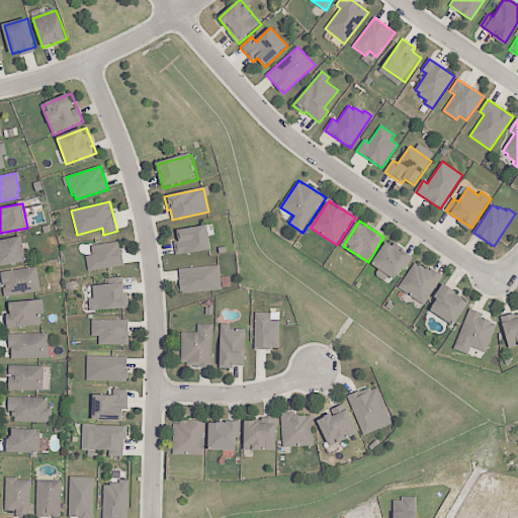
[(176,255),(174,240),(179,240),(177,230),(208,225),(212,250),(176,255)]
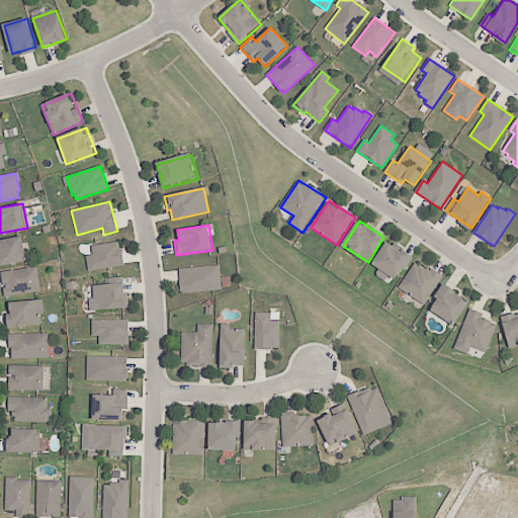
[(0,242),(0,262),(1,267),(28,261),(23,237),(0,242)]
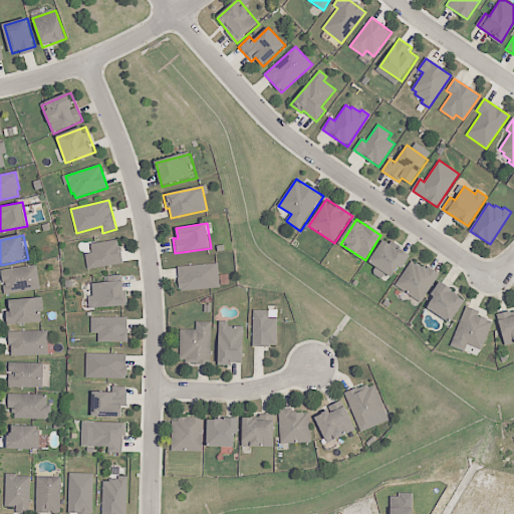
[(87,270),(85,254),(91,253),(90,244),(118,240),(122,264),(87,270)]
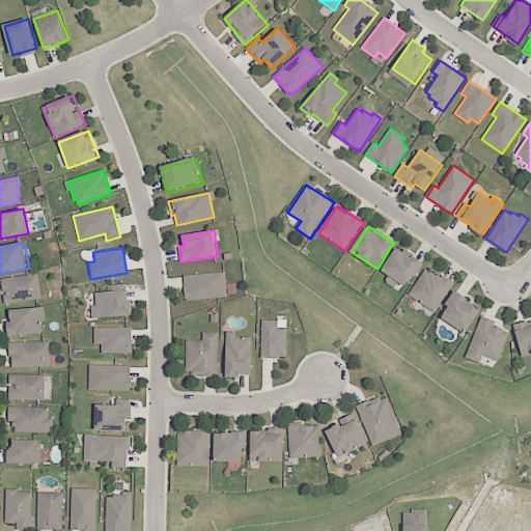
[(424,266),(410,287),(386,271),(400,250),(424,266)]
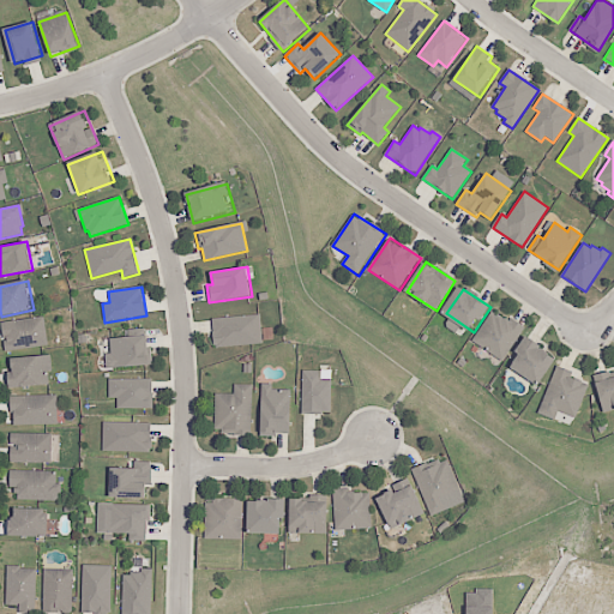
[(527,329),(504,362),(473,342),(495,308),(527,329)]
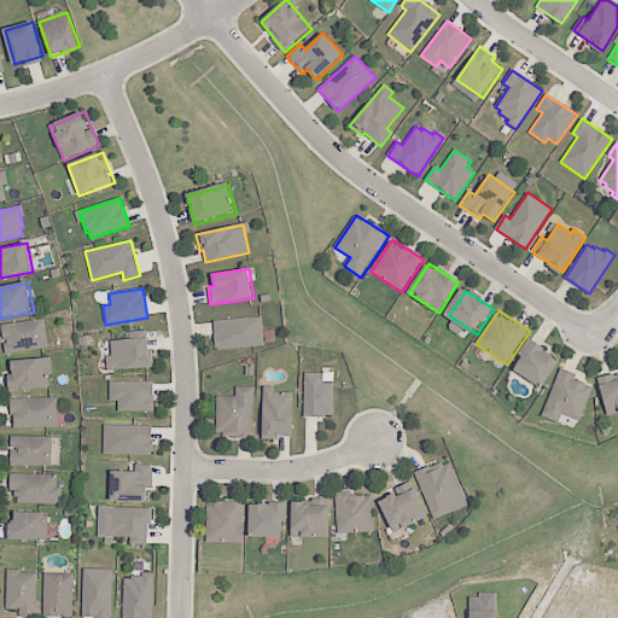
[(219,350),(215,321),(262,316),(264,347),(219,350)]
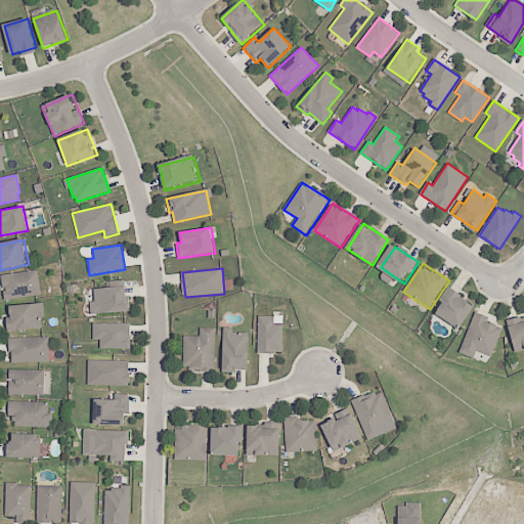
[(1,275),(4,300),(43,295),(40,270),(1,275)]
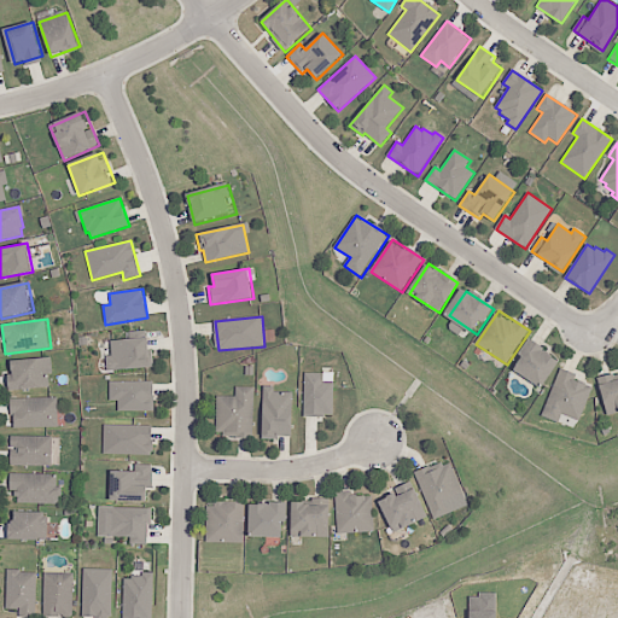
[(109,372),(108,357),(111,357),(110,342),(151,338),(152,368),(109,372)]
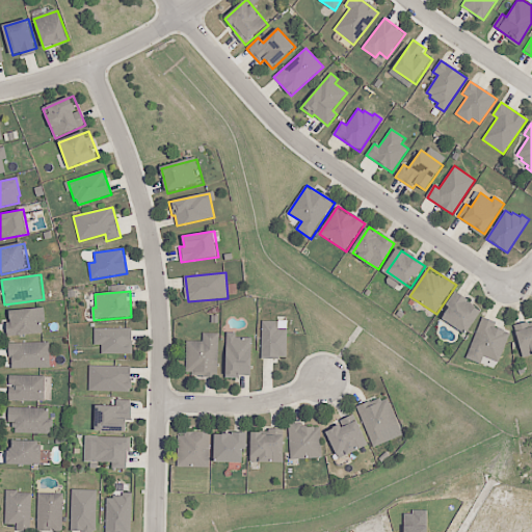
[(484,312),(467,338),(442,320),(459,294),(484,312)]
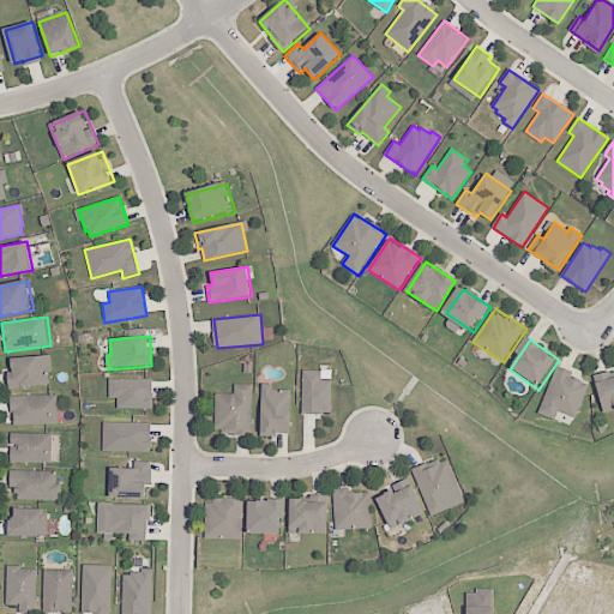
[(17,360),(18,375),(8,375),(10,390),(53,385),(50,356),(17,360)]
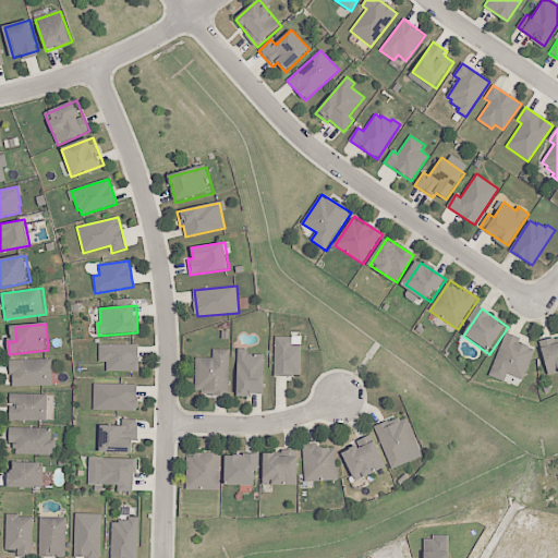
[(507,334),(489,375),(506,381),(509,373),(524,379),(536,352),(520,346),(522,339),(507,334)]
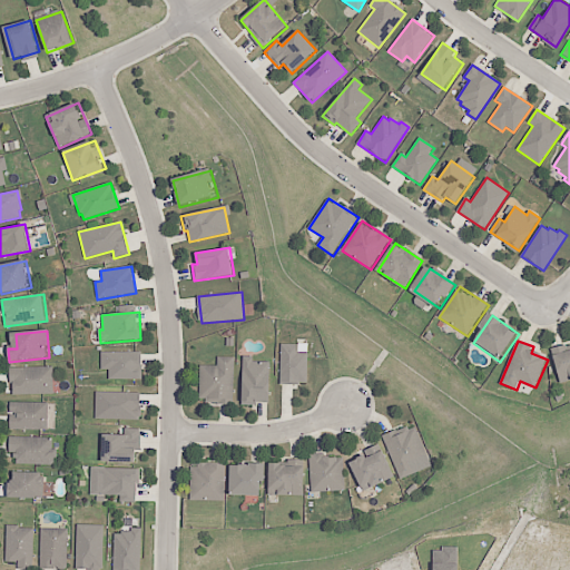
[(279,384),(281,345),(298,345),(298,353),(308,353),(307,385),(279,384)]
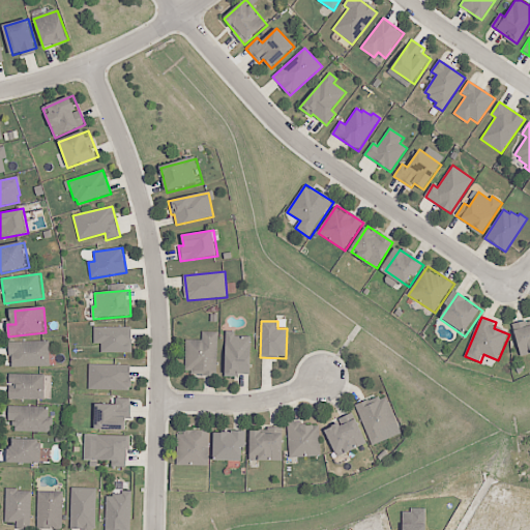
[(529,322),(513,326),(521,358),(529,355),(529,322)]
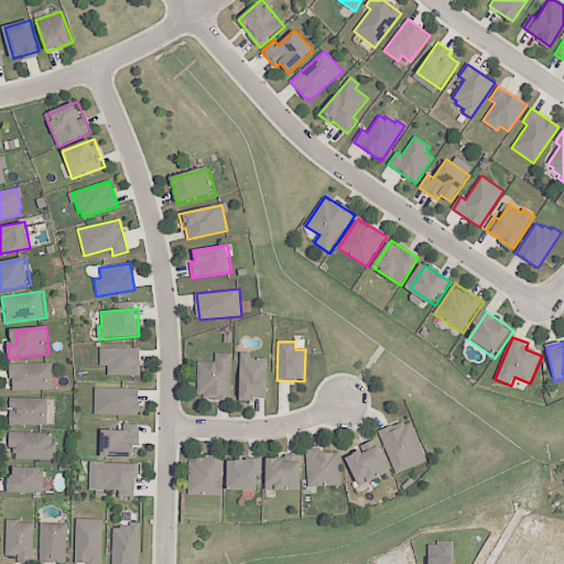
[(100,349),(139,349),(140,376),(108,376),(108,366),(100,366),(100,349)]
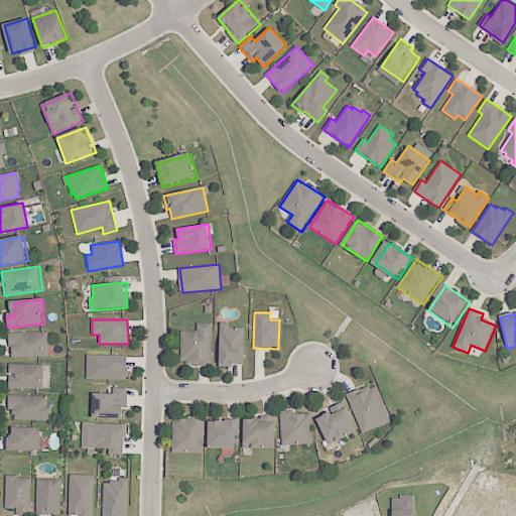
[(182,333),(182,363),(214,364),(215,324),(198,324),(198,333),(182,333)]
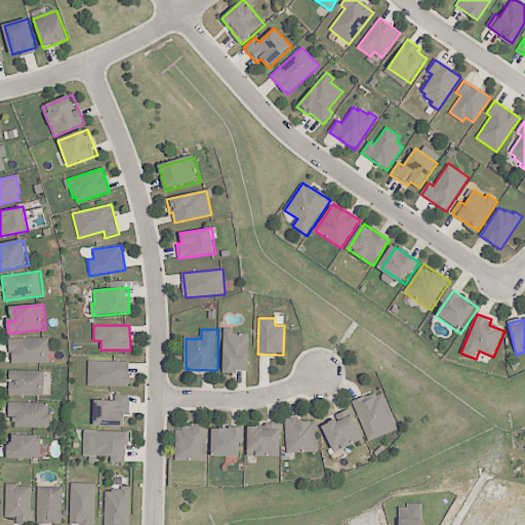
[(248,372),(223,371),(224,333),(249,334),(248,372)]
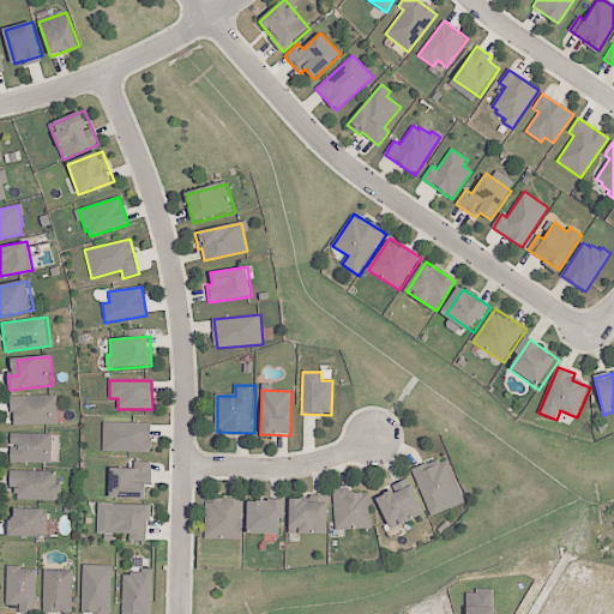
[(13,398),(14,425),(59,422),(58,396),(13,398)]
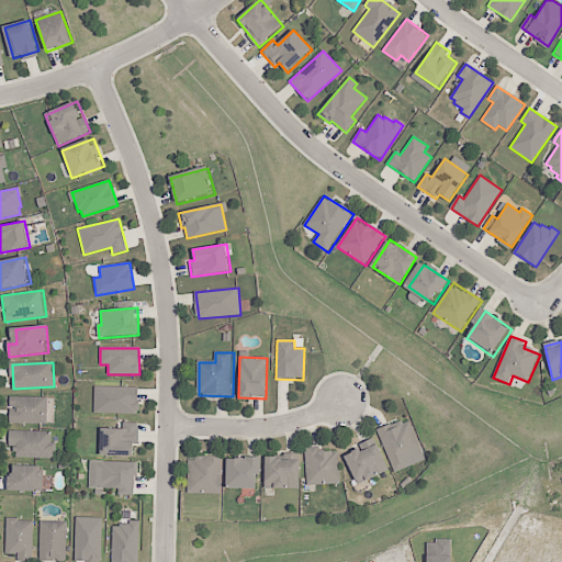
[(93,414),(94,386),(137,388),(137,415),(93,414)]
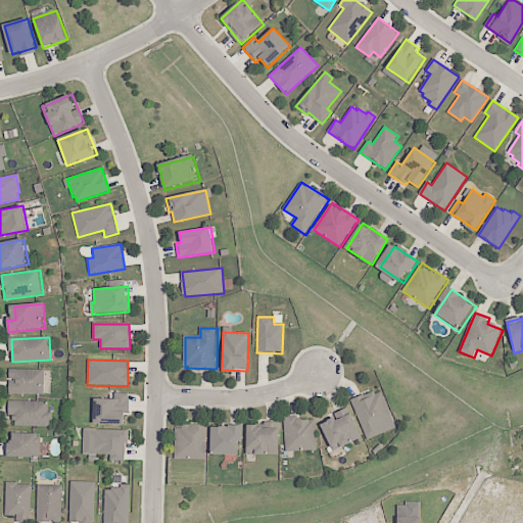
[(10,370),(10,395),(48,396),(48,370),(10,370)]
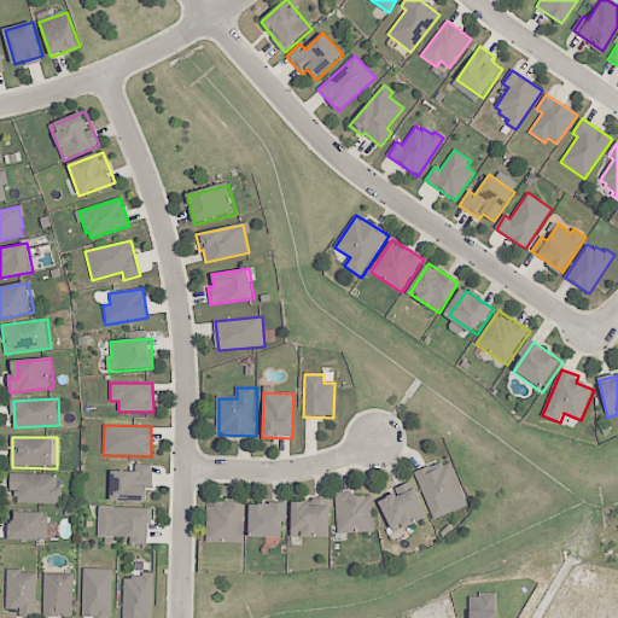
[(418,473),(438,522),(454,514),(450,503),(467,497),(452,459),(418,473)]
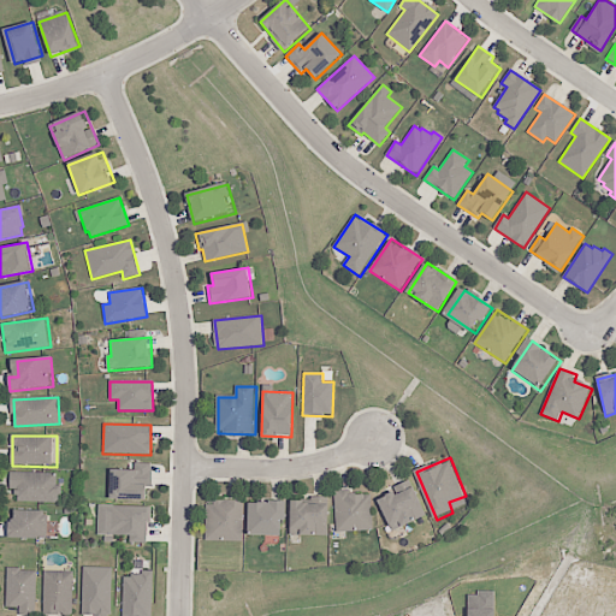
[(111,499),(112,471),(135,471),(135,463),(152,463),(152,487),(148,487),(147,501),(111,499)]
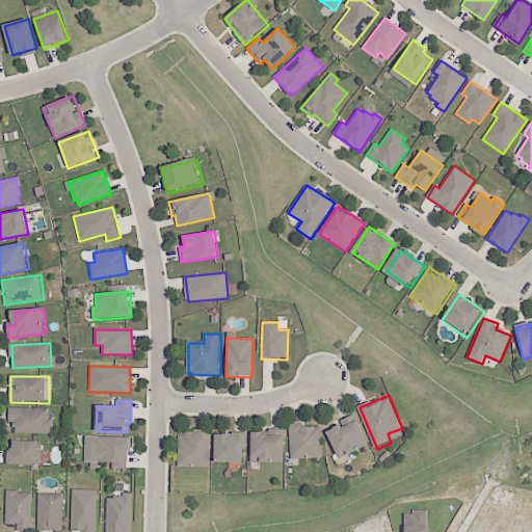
[(9,408),(8,424),(17,424),(17,433),(51,434),(52,410),(9,408)]
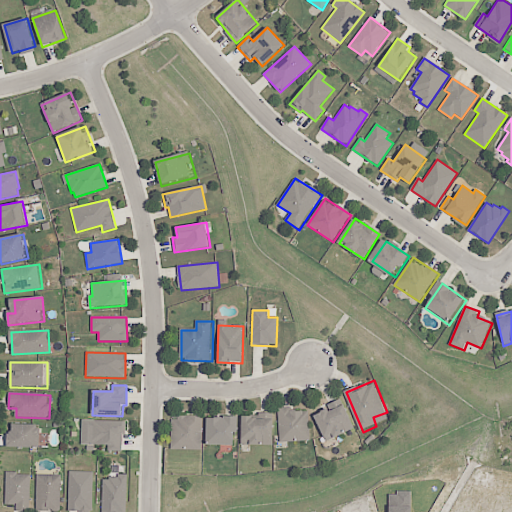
[(316,419),(327,442),(356,428),(342,399),(329,406),(331,411),(316,419)]
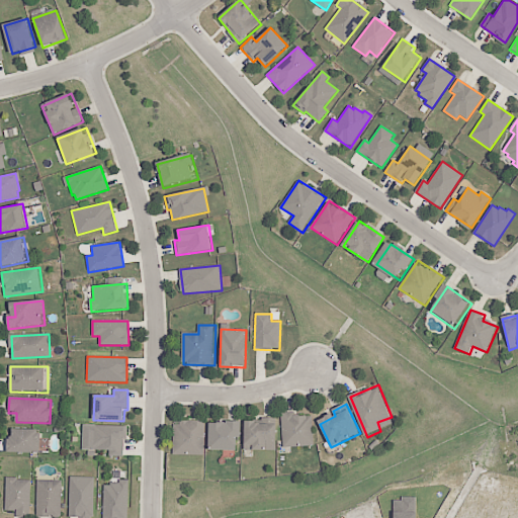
[(283,415),(286,450),(314,448),(312,418),(296,419),(295,413),(283,415)]
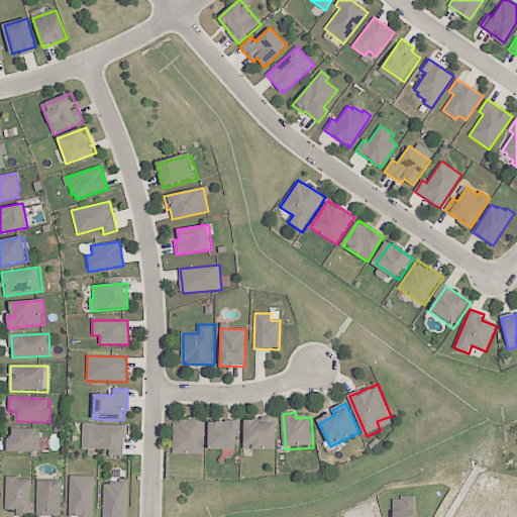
[(174,419),(174,453),(205,453),(205,419),(174,419)]
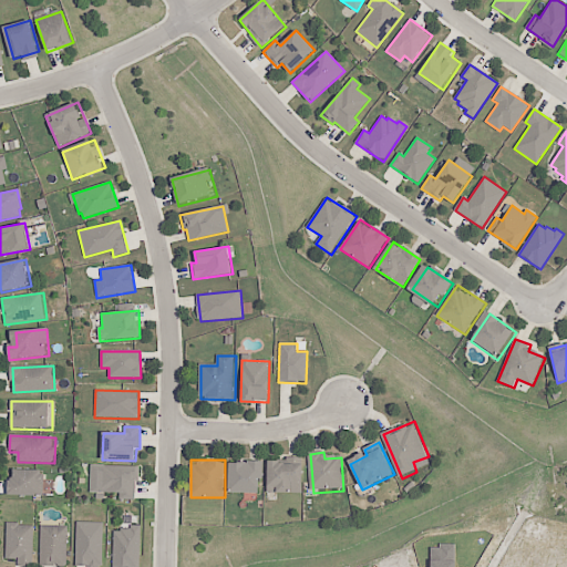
[(268,461),(268,493),(303,493),(303,461),(268,461)]
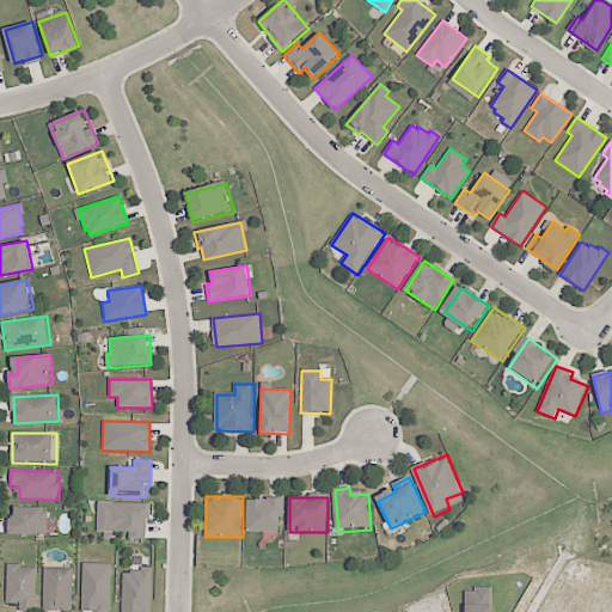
[(249,500),(249,530),(285,530),(285,500),(249,500)]
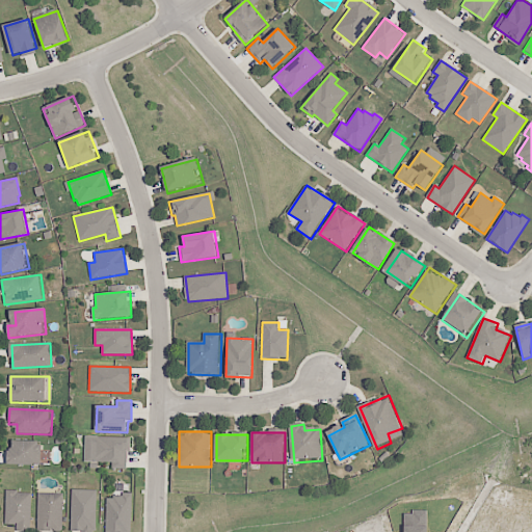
[(85,436),(129,439),(128,469),(112,469),(112,462),(89,462),(89,447),(85,447),(85,436)]
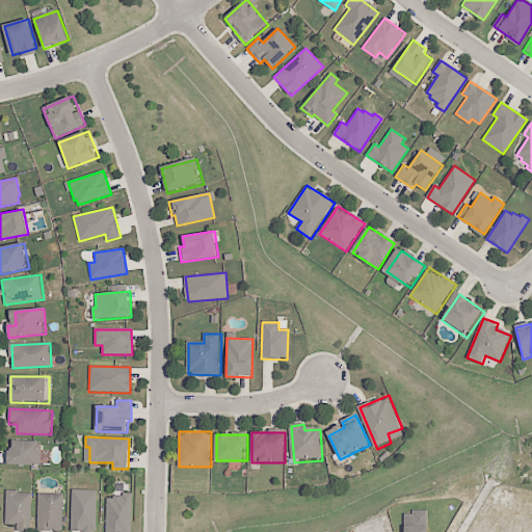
[(12,442),(11,466),(42,467),(43,443),(12,442)]
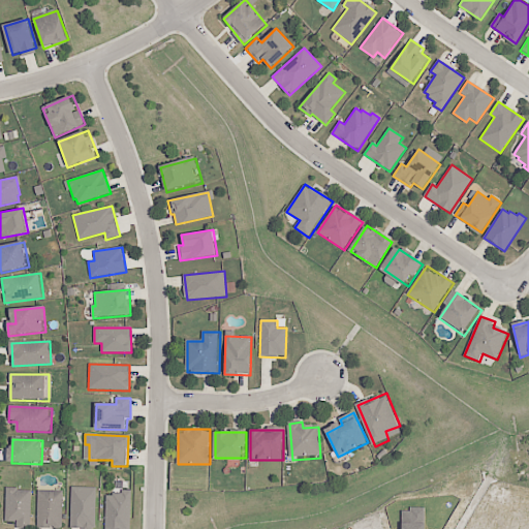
[(71,528),(71,488),(96,488),(96,528),(71,528)]
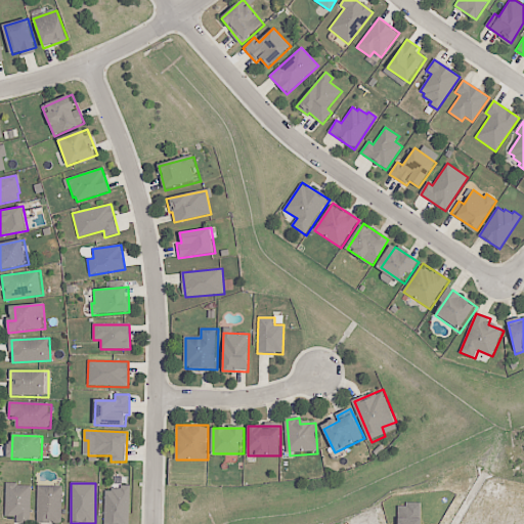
[(104,523),(104,491),(112,491),(112,489),(120,489),(120,485),(130,486),(130,523),(104,523)]
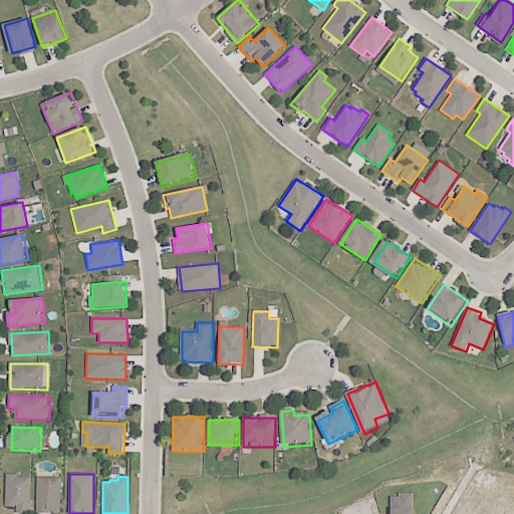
[(6,477),(32,478),(31,513),(16,513),(17,508),(5,507),(6,477)]
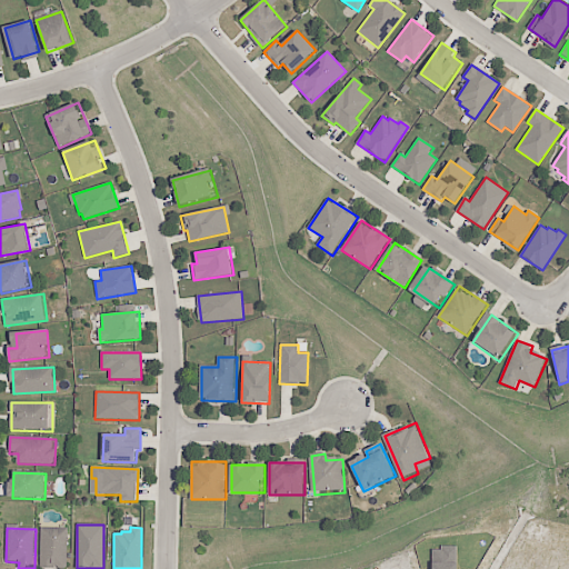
[(41,530),(68,531),(68,566),(41,566),(41,530)]
